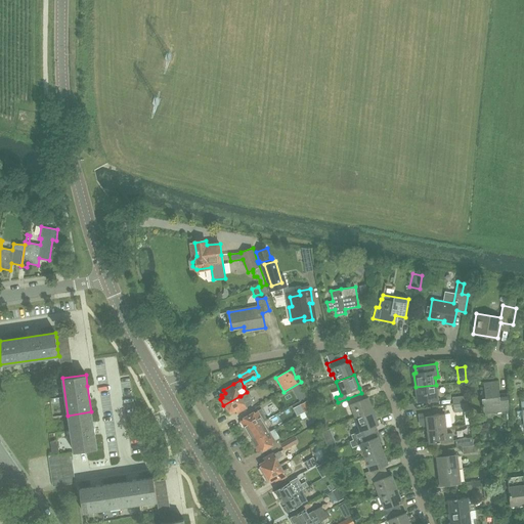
[(483,413),(506,410),(507,420),(511,420),(509,410),(510,410),(508,393),(499,394),(498,381),(483,383),(485,398),(482,398),(483,413)]
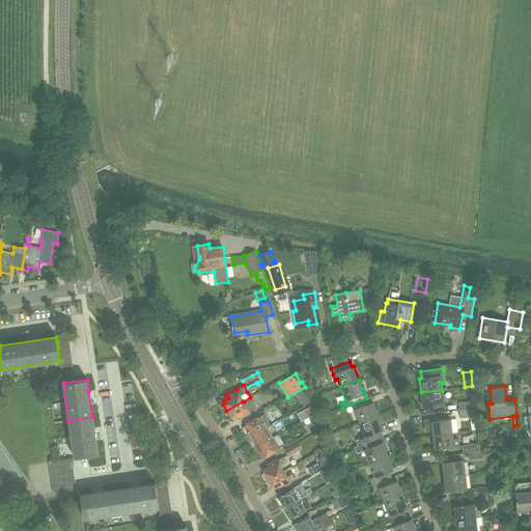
[(296,392),(299,398),(306,394),(303,388),(296,392)]
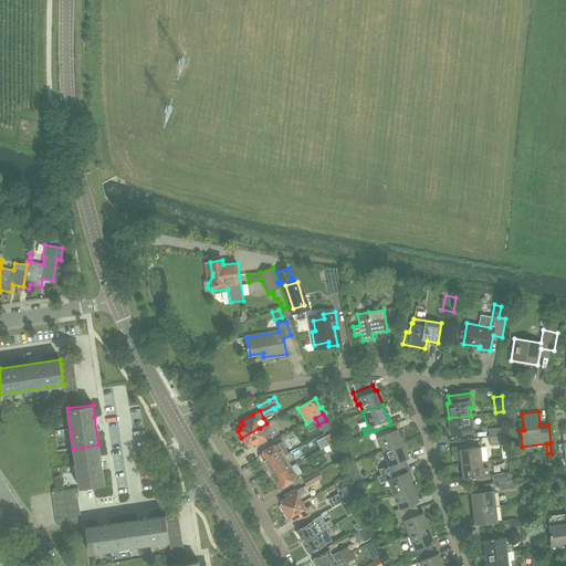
[(449,418),(451,433),(472,430),(471,416),(449,418)]
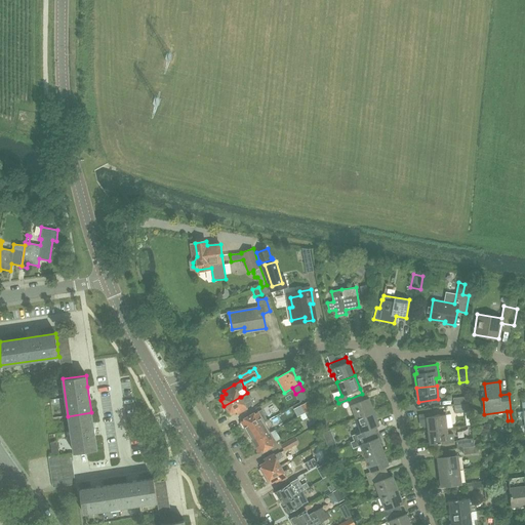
[(252,404),(252,403),(250,401),(252,400),(248,393),(247,393),(241,397),(240,397),(224,406),(228,412),(230,412),(231,413),(236,411),(238,414),(247,408),(246,407),(252,404)]
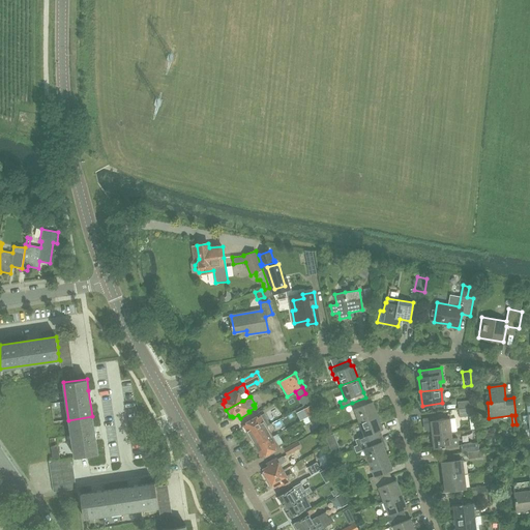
[(372,402),(367,404),(365,398),(352,403),(354,409),(359,422),(377,415),(372,402)]
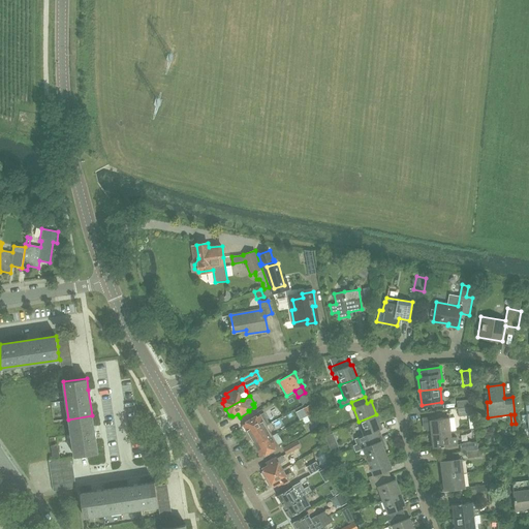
[(457,401),(458,408),(472,406),(471,399),(457,401)]
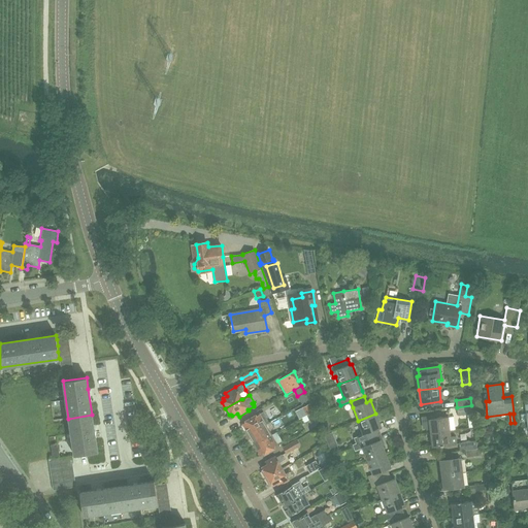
[(300,414),(301,418),(312,411),(309,403),(296,411),(297,416),(300,414)]
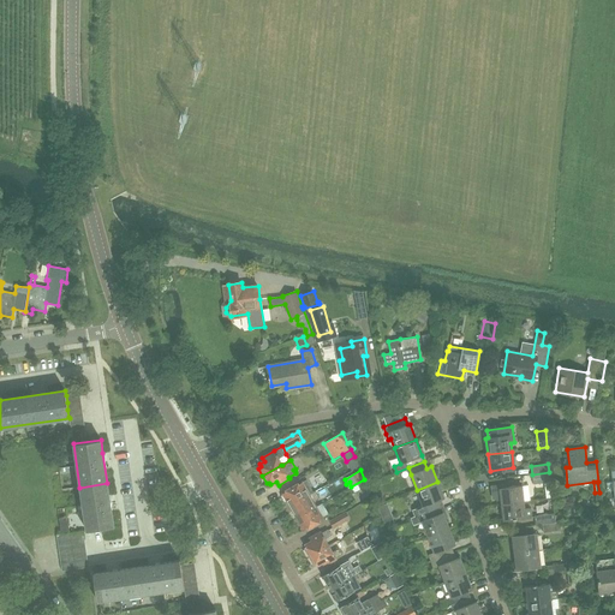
[(533,484),(550,482),(549,472),(532,475),(533,484)]
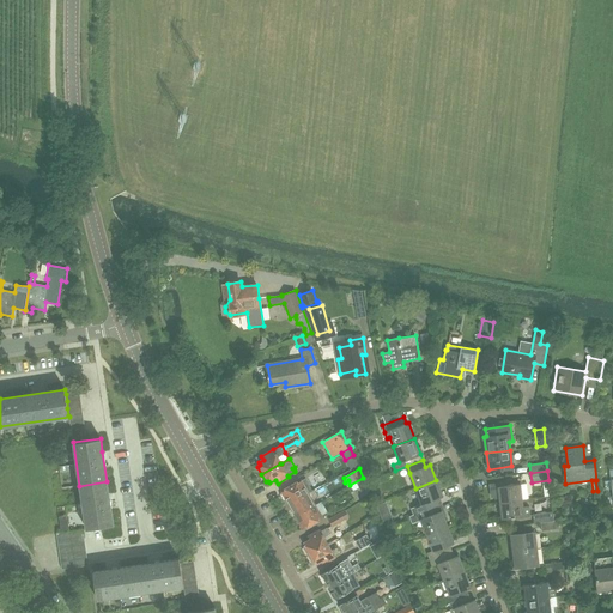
[(286,498),(290,504),(313,491),(305,478),(301,481),(283,491),(283,492),(281,493),(283,497),(285,499),(286,498)]
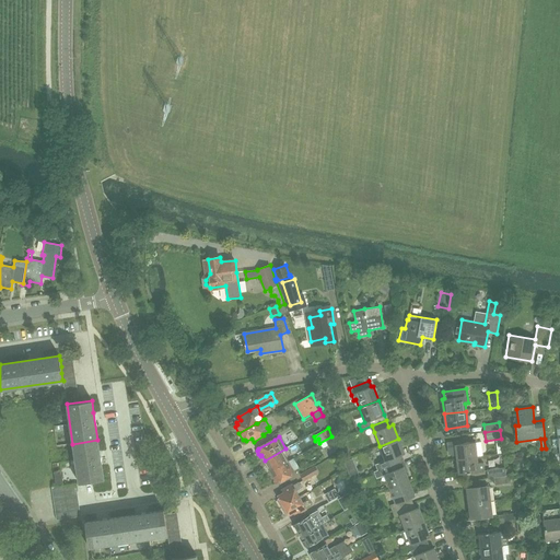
[(336,450),(331,436),(319,443),(317,444),(321,450),(325,457),(335,452),(336,450)]
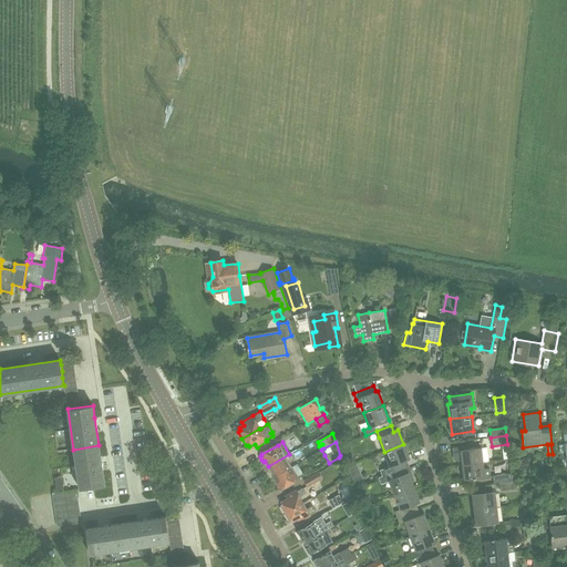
[(388,467),(390,473),(406,466),(404,461),(410,459),(403,444),(384,452),(390,466),(388,467)]
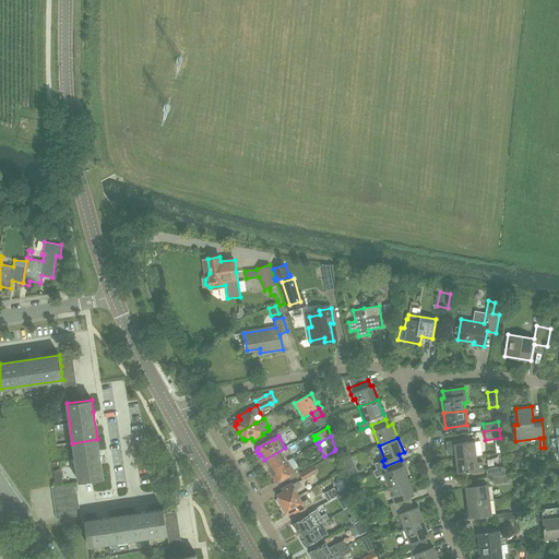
[(79,483),(104,478),(97,439),(72,443),(79,483)]
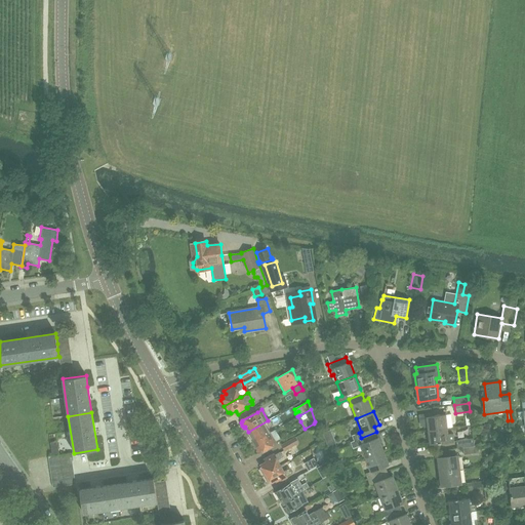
[(428,427),(428,430),(447,428),(445,414),(427,416),(427,414),(419,415),(421,426),(428,427)]
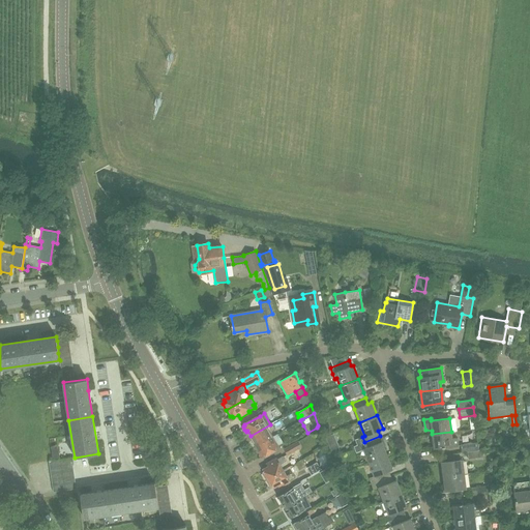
[(251,436),(257,446),(271,437),(269,433),(275,429),(272,423),(270,424),(251,436)]
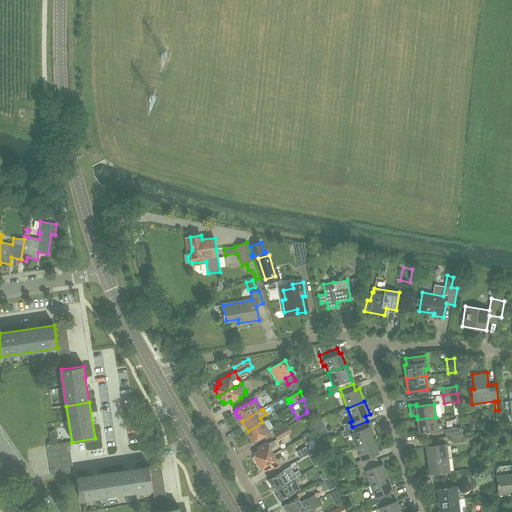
[(388,412),(382,415),(384,421),(390,418),(388,412)]
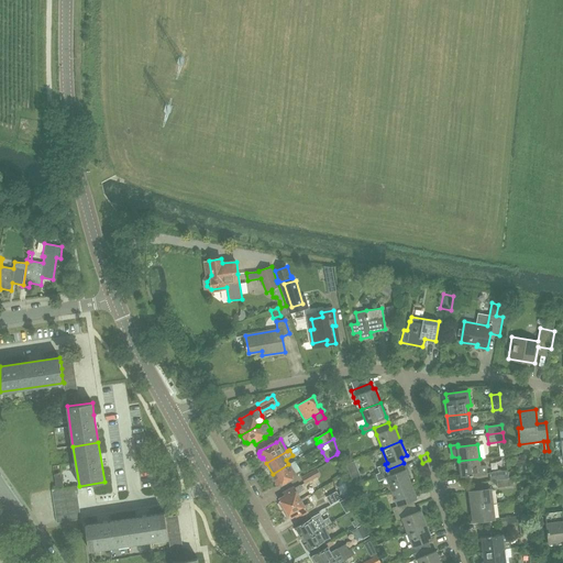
[(485,465),(481,465),(479,459),(459,461),(461,476),(482,474),(486,473),(485,465)]
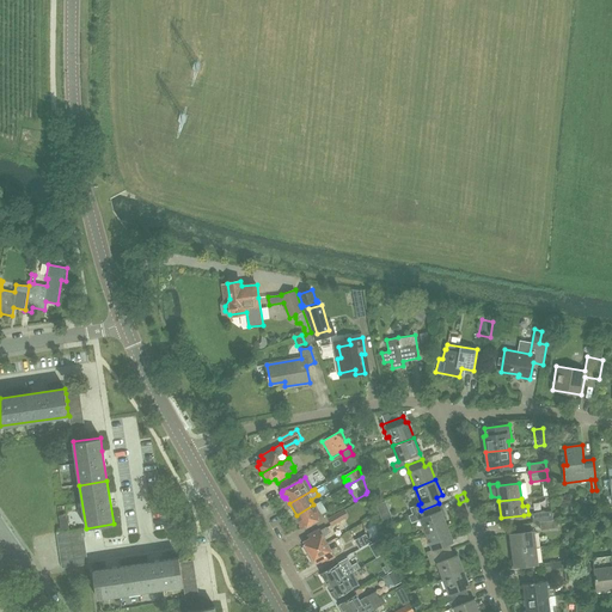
[(420,518),(426,533),(432,531),(447,526),(441,510),(439,503),(421,510),(423,516),(420,518)]
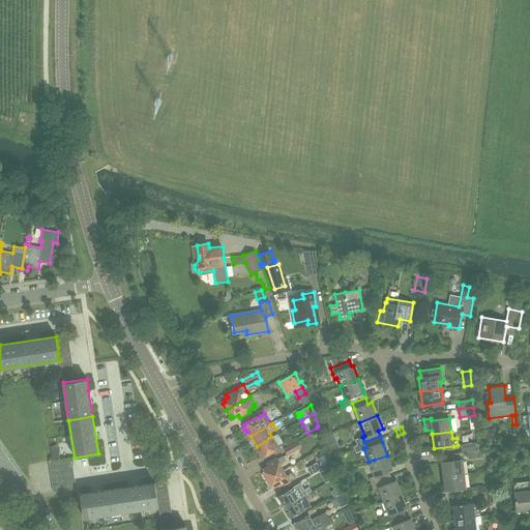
[(277,447),(271,437),(257,446),(262,455),(277,447)]
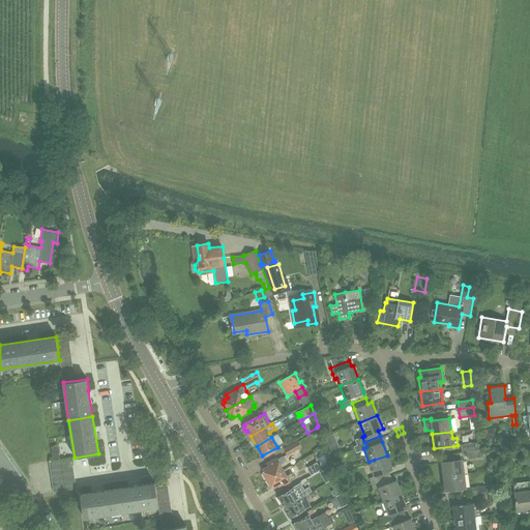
[(467,451),(478,450),(478,443),(477,442),(461,444),(462,452),(467,451)]
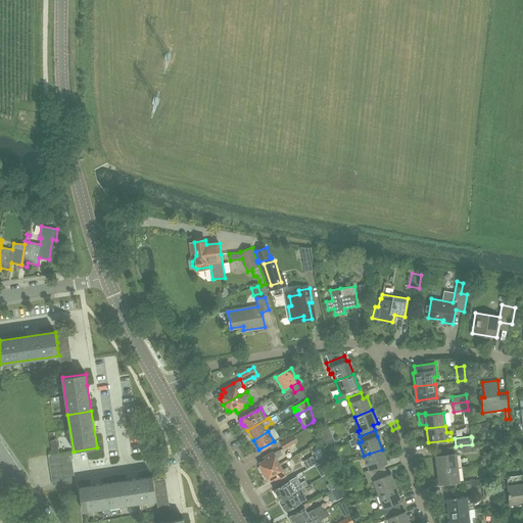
[(279,444),(282,448),(282,449),(292,443),(294,441),(292,438),(290,439),(289,438),(279,444)]
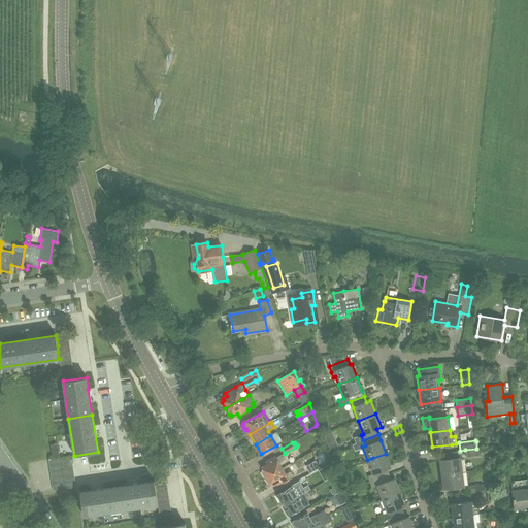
[(329,447),(331,454),(339,451),(337,443),(329,447)]
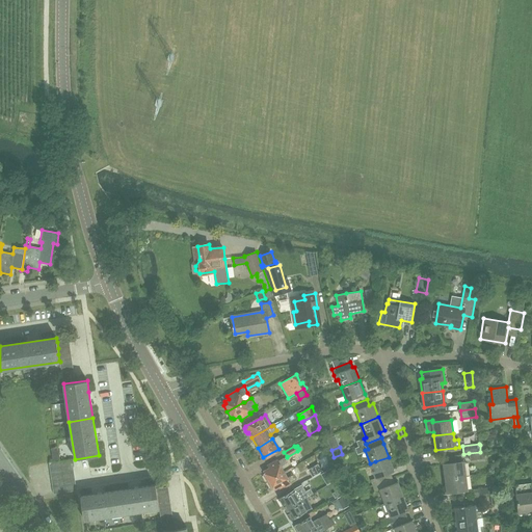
[(484,451),(480,452),(469,453),(470,460),(485,458),(484,451)]
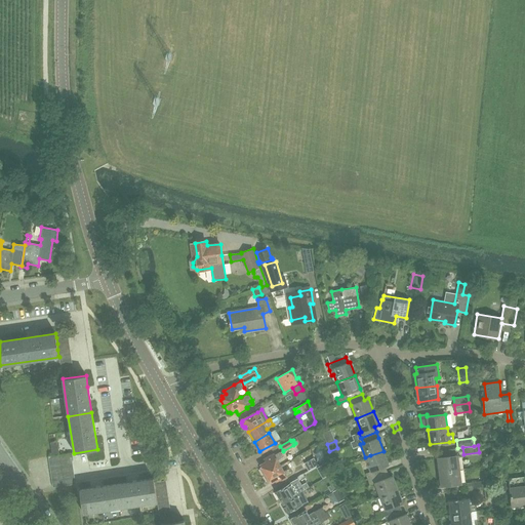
[(280,451),(274,455),(274,453),(264,459),(266,462),(261,465),(267,474),(280,466),(277,460),(283,456),(280,451)]
